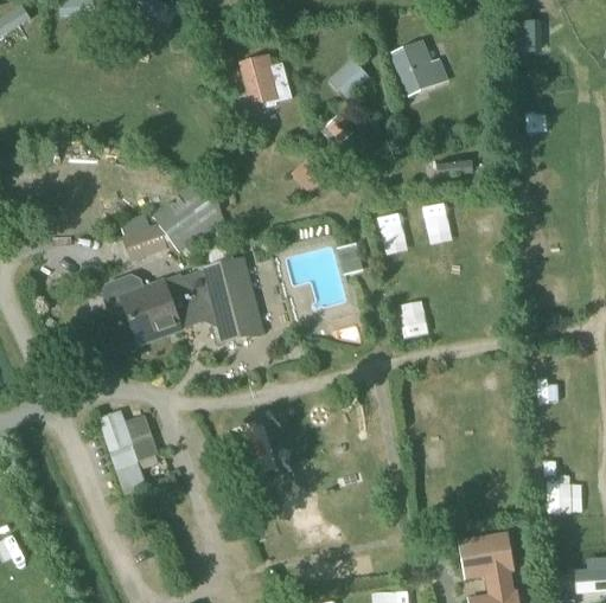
[(148,6),(148,30),(176,31),(177,7),(148,6)]
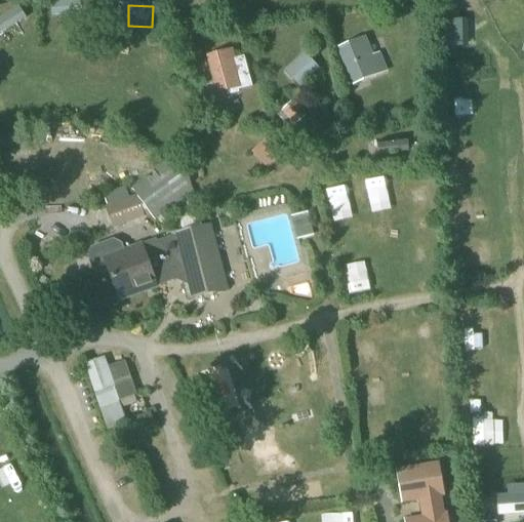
[(450,15),(452,46),(471,45),(470,14),(450,15)]
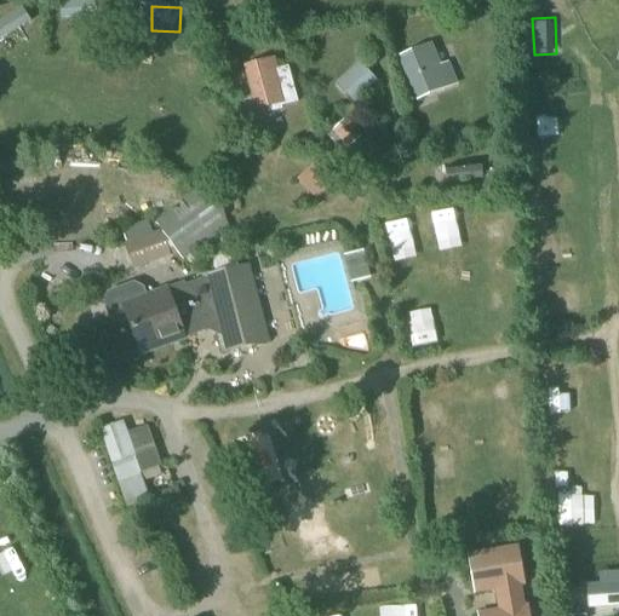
[(447,58),(435,63),(428,46),(402,57),(418,95),(443,85),(456,80),(447,58)]
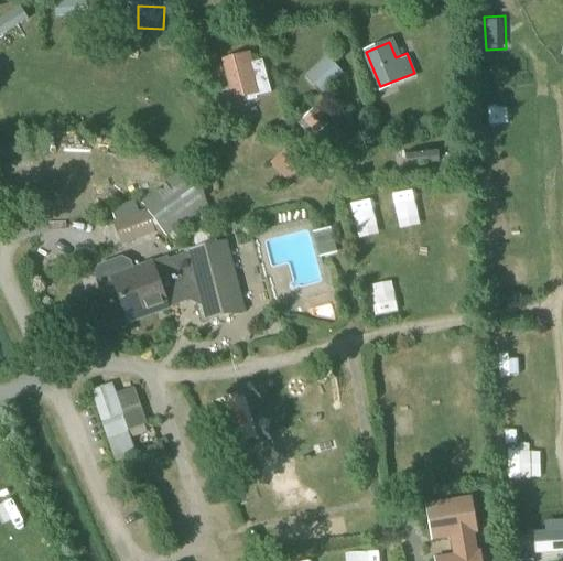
[(322,93),(343,72),(325,54),(303,75),(322,93)]
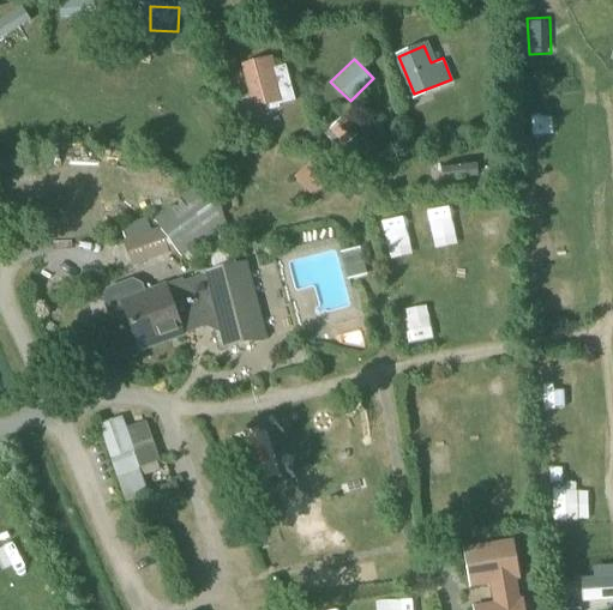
[(256,104),(263,103),(265,109),(278,107),(277,103),(294,100),(284,64),(271,67),(269,60),(245,66),(256,104)]
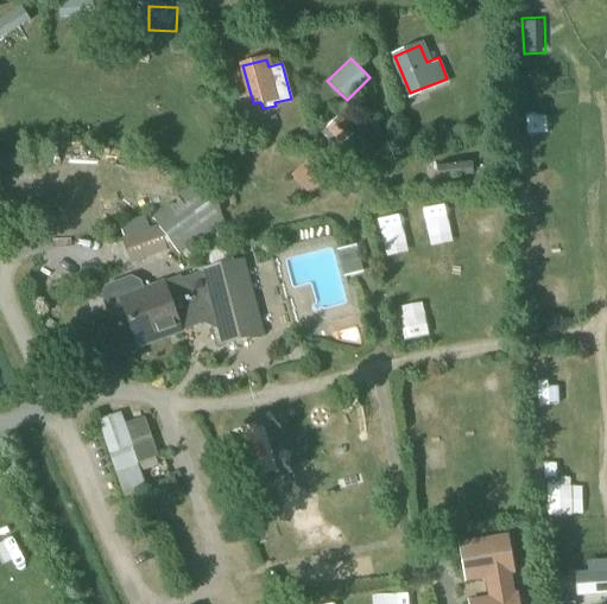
[(573,134),(571,106),(531,107),(531,135),(573,134)]
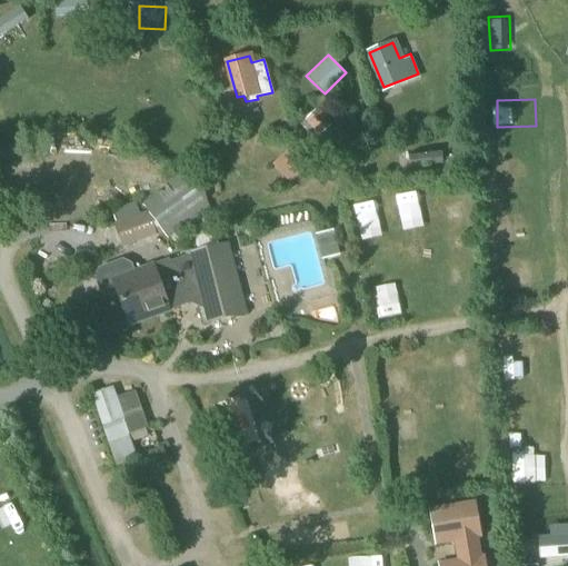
[(319,135),(331,121),(316,106),(302,119),(319,135)]
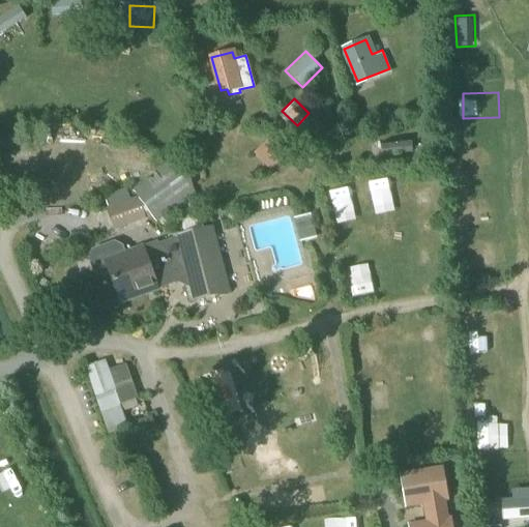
[(269,170),(290,150),(273,134),(253,152),(269,170)]
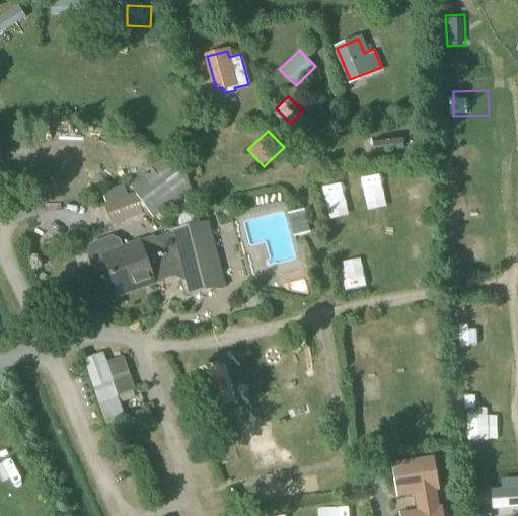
[(113,223),(147,210),(152,217),(191,189),(183,168),(170,153),(128,182),(133,191),(104,201),(113,223)]
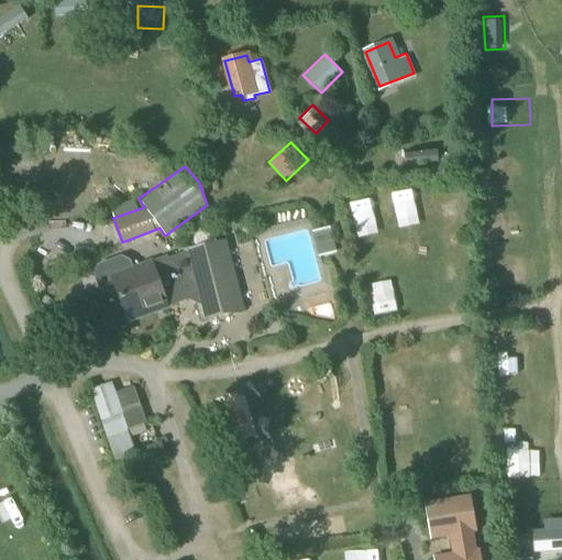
[(340,175),(324,180),(329,191),(344,186),(340,175)]
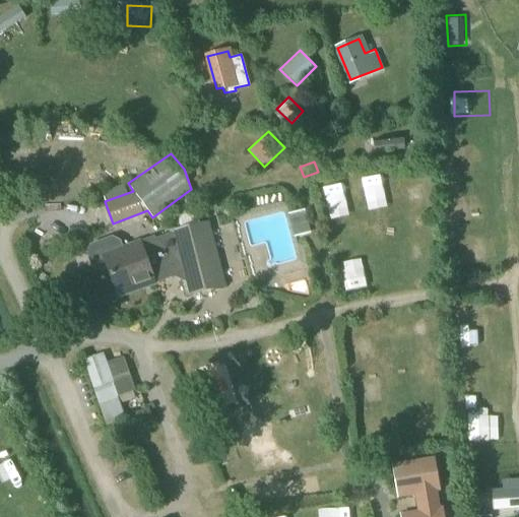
[(359,175),(360,203),(381,201),(380,174),(359,175)]
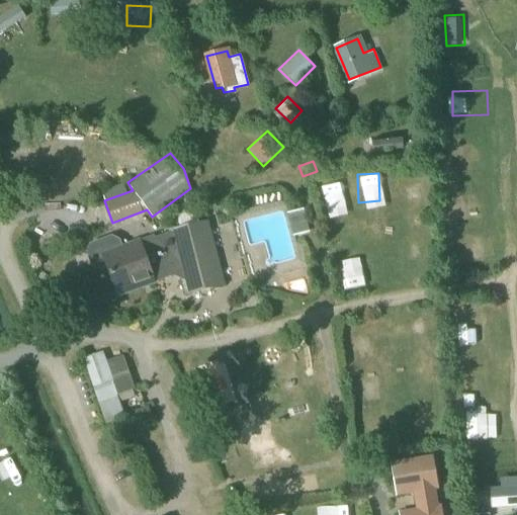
[(348,224),(349,202),(332,202),(331,223),(348,224)]
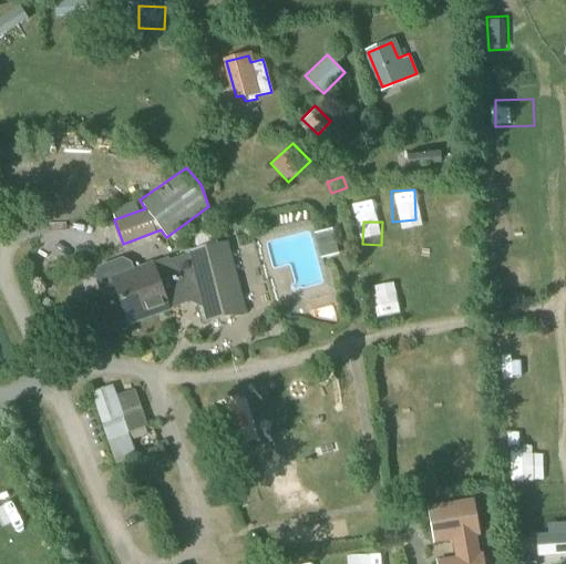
[(319,258),(338,253),(331,226),(314,232),(319,258)]
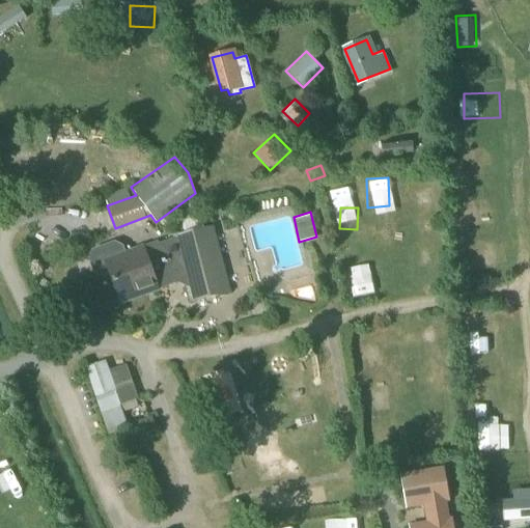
[(173,237),(174,239),(156,245),(155,242),(126,253),(122,246),(114,242),(91,250),(87,258),(92,273),(101,277),(109,274),(119,302),(170,283),(169,278),(184,275),(190,299),(227,289),(212,226),(173,237)]
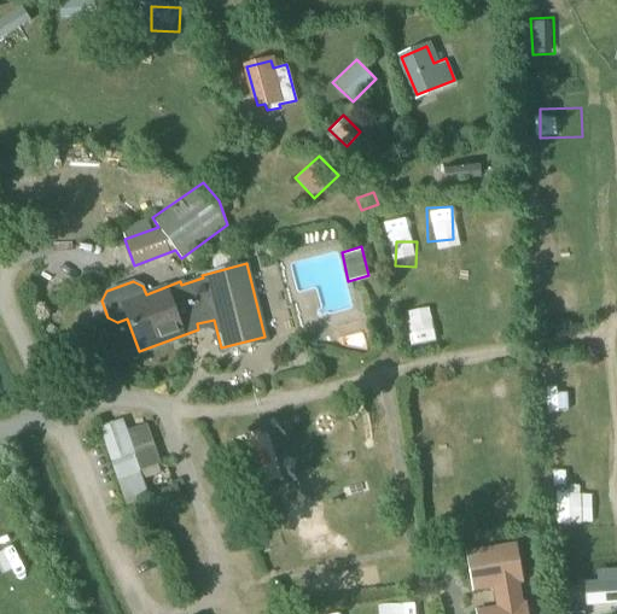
[(168,265),(145,270),(147,286),(172,281),(168,265)]
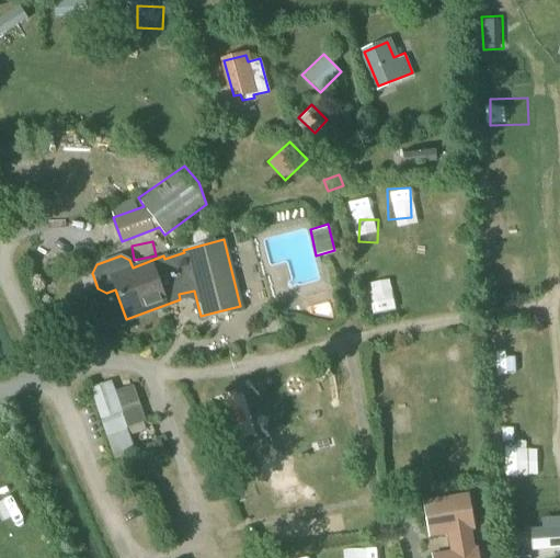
[(392,284),(370,292),(378,315),(400,307),(392,284)]
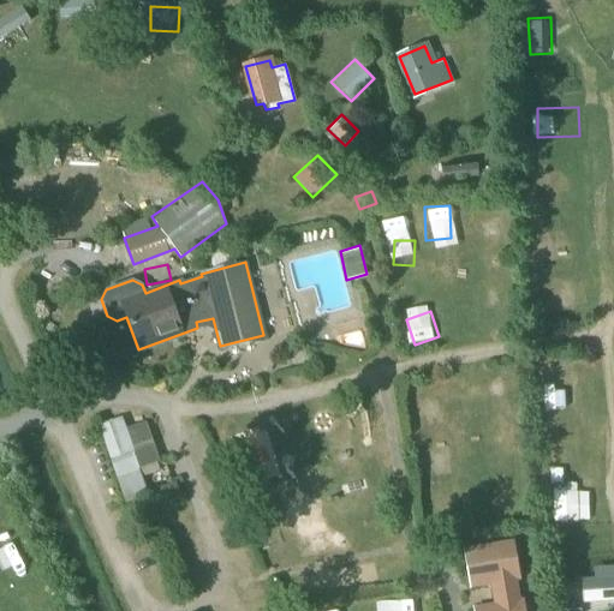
[(552,408),(578,407),(576,381),(550,383),(552,408)]
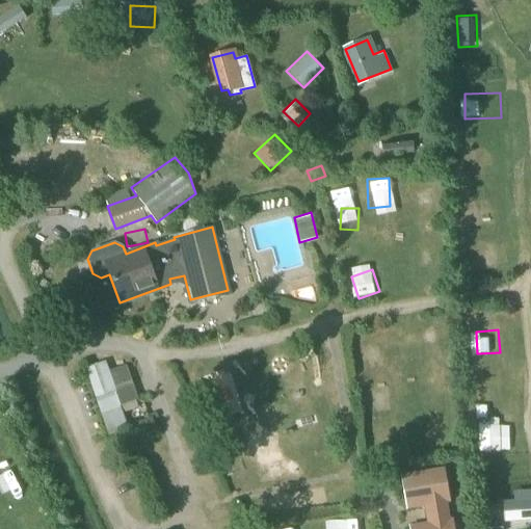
[(133,384),(126,366),(108,373),(106,367),(88,373),(108,432),(109,431),(110,434),(128,428),(120,405),(136,399),(131,385),(133,384)]
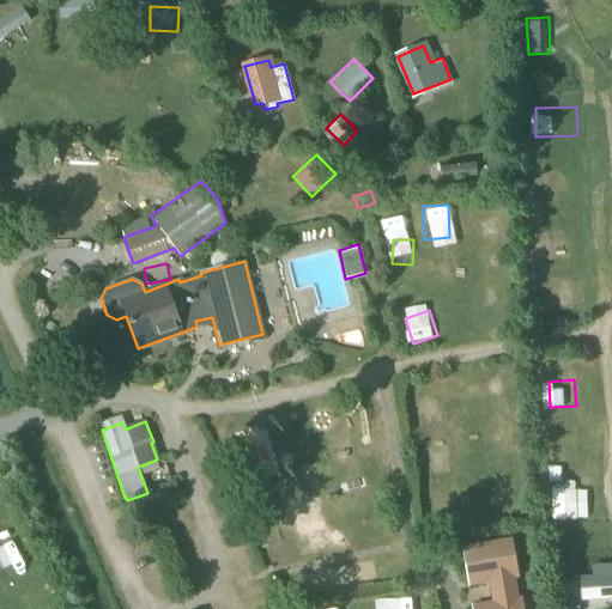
[(271,437),(253,442),(256,455),(274,450),(271,437)]
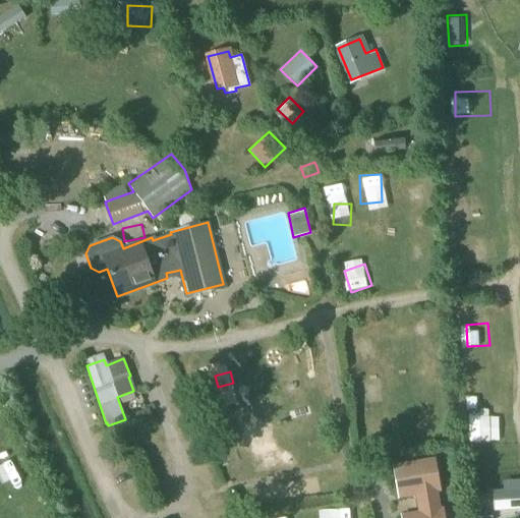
[(236,395),(217,399),(221,415),(240,411),(236,395)]
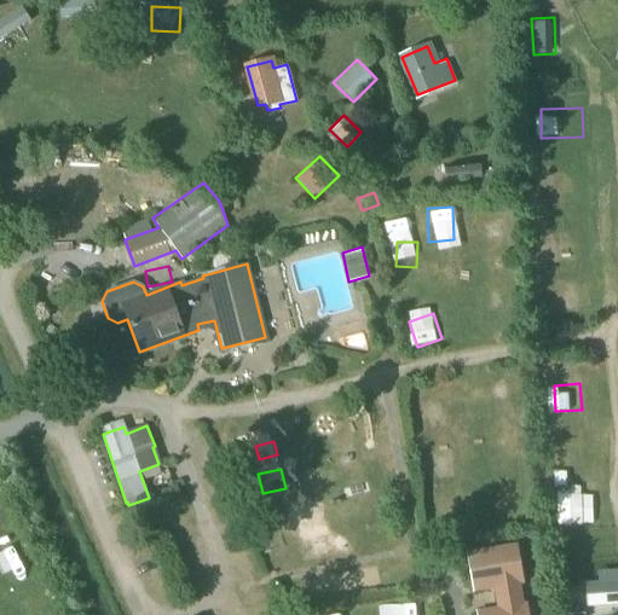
[(559,515),(583,515),(583,482),(558,482),(559,515)]
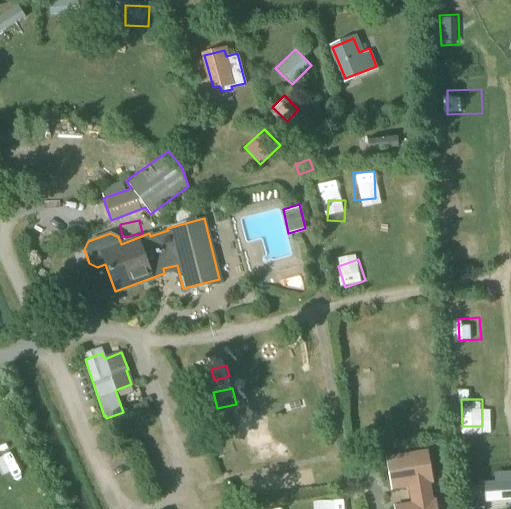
[(469,444),(470,465),(481,464),(479,443),(469,444)]
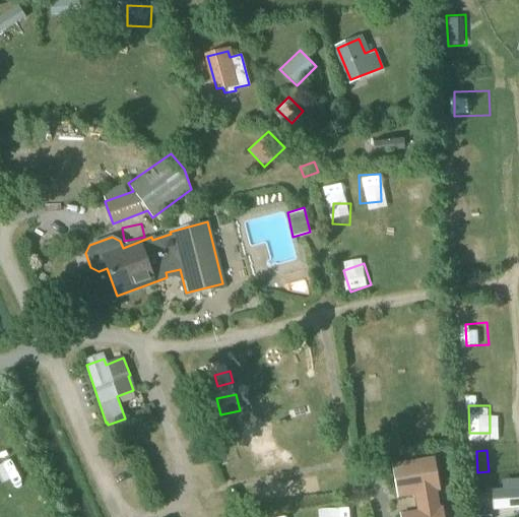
[(434,489),(438,488),(433,458),(392,465),(397,495),(415,492),(419,511),(401,514),(401,516),(442,516),(441,508),(437,508),(434,489)]
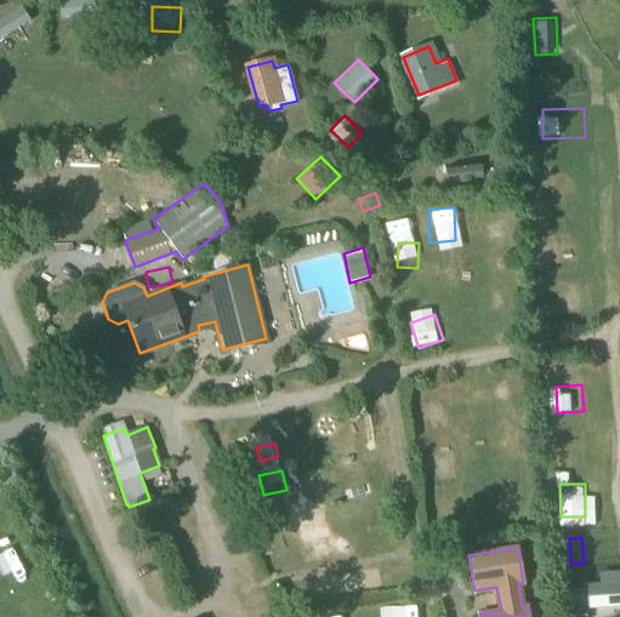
[(619,577),(589,580),(590,601),(619,600),(619,577)]
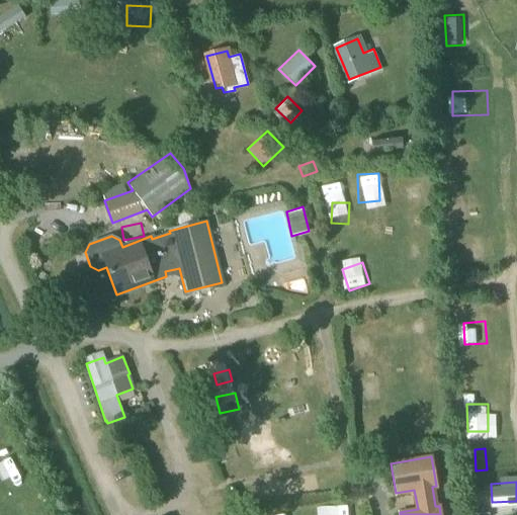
[(363,514),(359,501),(331,511),(332,514),(363,514)]
